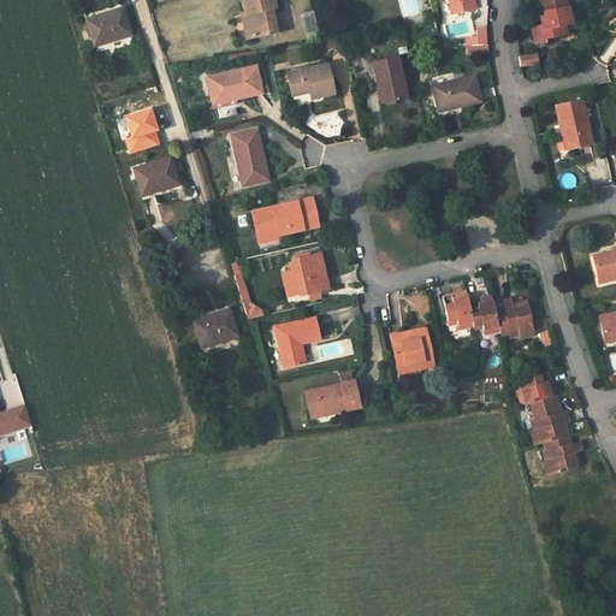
[(271,9),(276,7),(273,0),(243,0),(246,13),(241,15),(247,39),(276,33),(271,9)]
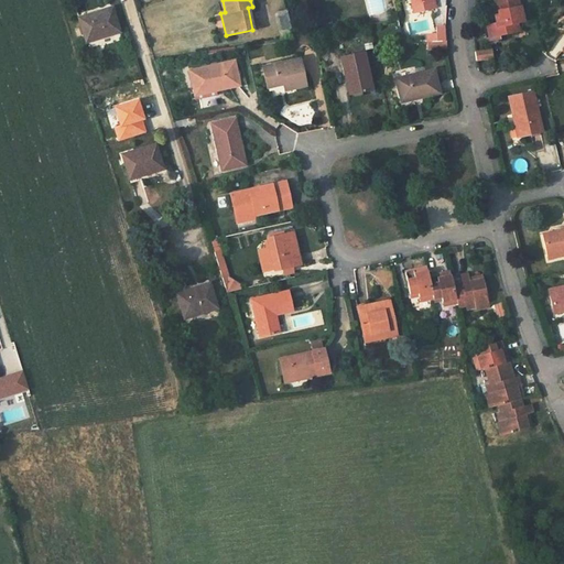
[(433,0),(432,0),(410,0),(413,13),(434,9),(433,0)]
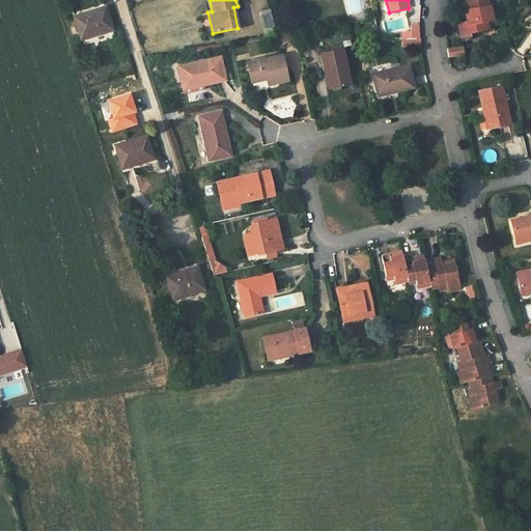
[(468,22),(458,24),(462,38),(472,36),(471,33),(488,29),(486,21),(494,20),(491,5),(490,5),(488,0),(466,0),(469,14),(466,15),(468,22)]
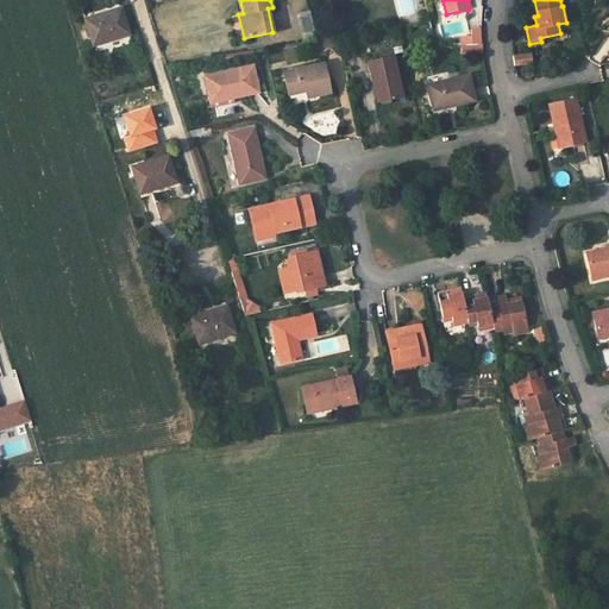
[(277,31),(272,7),(268,8),(272,32),(277,31)]
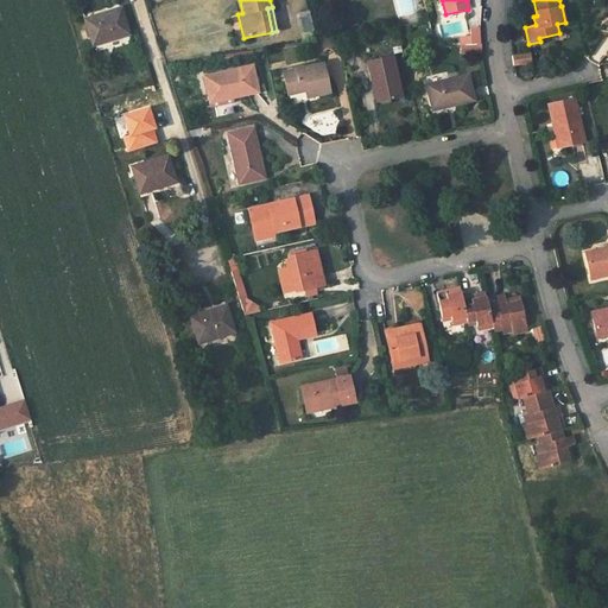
[(103,16),(86,21),(92,43),(103,38),(105,42),(128,35),(120,8),(102,13),(103,16)]
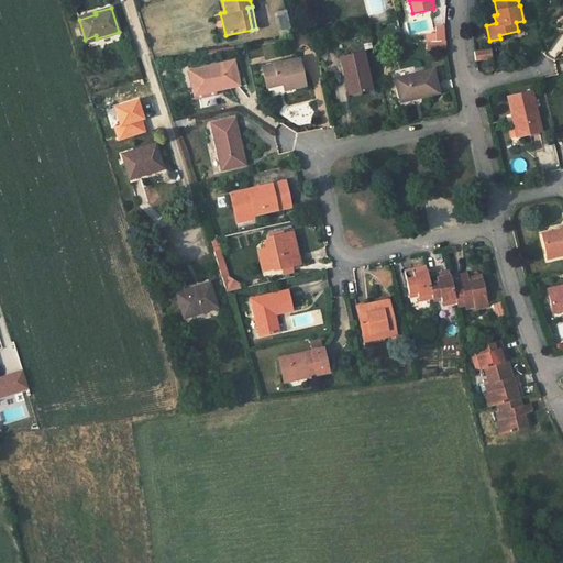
[(96,14),(95,12),(94,9),(77,13),(79,20),(96,14)]
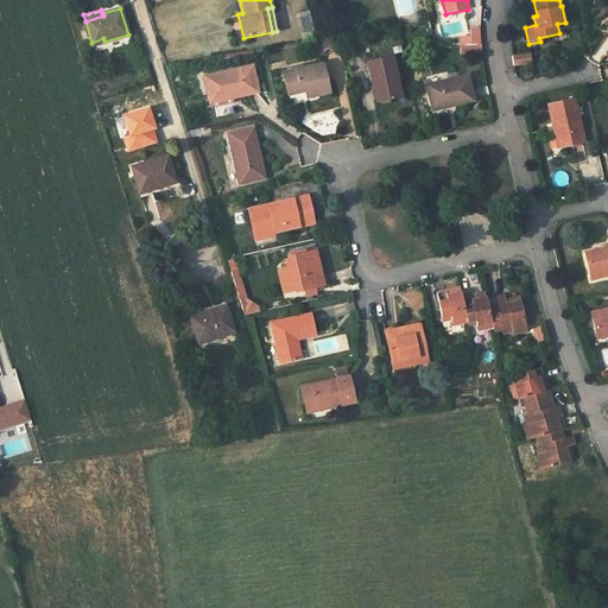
[(314,31),(310,14),(299,18),(303,33),(314,31)]
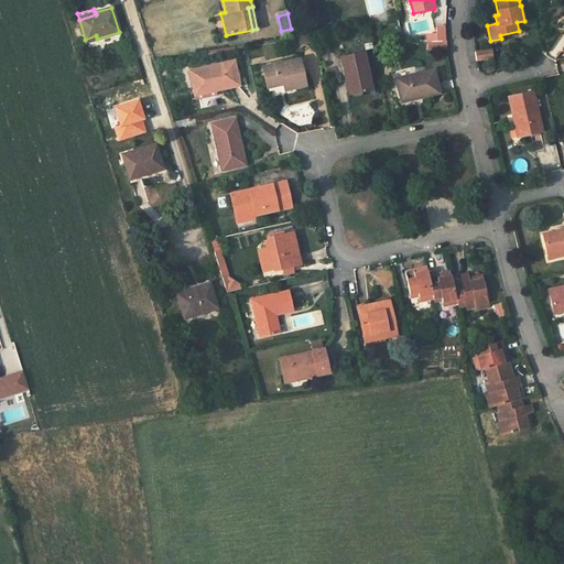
[(474,52),(476,61),(492,58),(490,50),(474,52)]
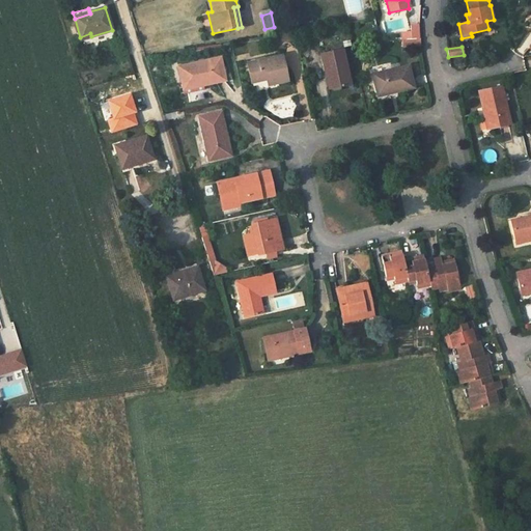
[(332,88),(342,86),(351,84),(342,49),(322,54),(326,74),(329,73),(332,88)]
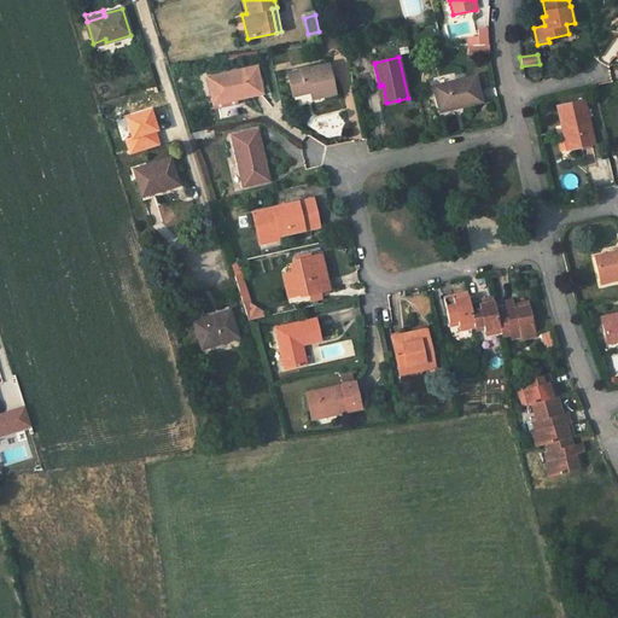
[(330,64),(287,74),(292,97),(310,93),(312,99),(336,94),(330,64)]
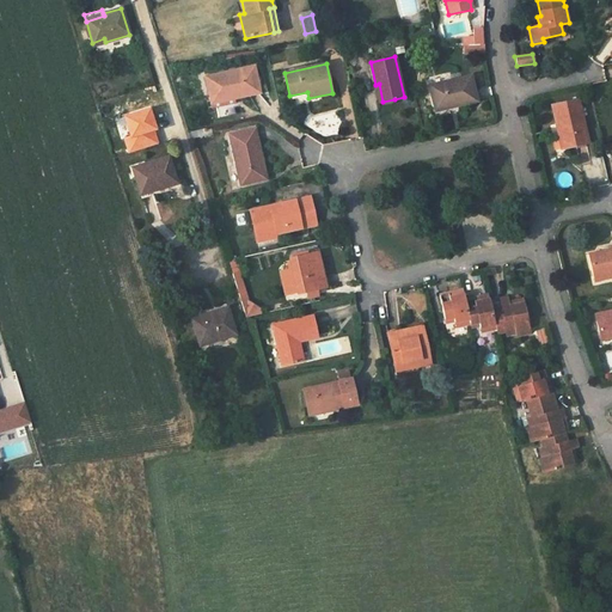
[(206,77),(210,97),(234,92),(236,98),(261,92),(255,66),(206,77)]
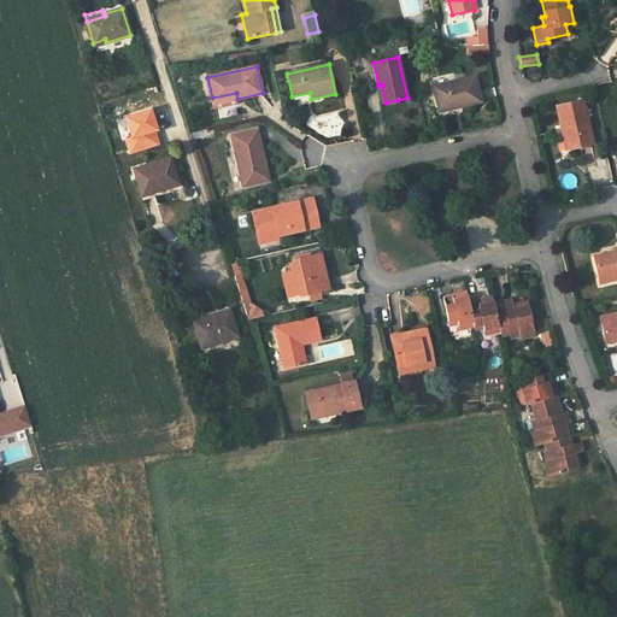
[(475,77),(434,86),(439,110),(460,104),(460,107),(481,101),(475,77)]
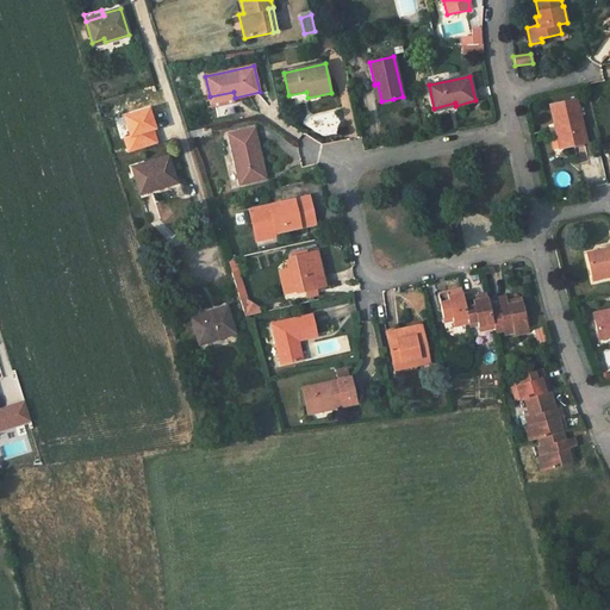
[(378,83),(374,85),(379,107),(394,104),(393,99),(381,101),(378,83)]
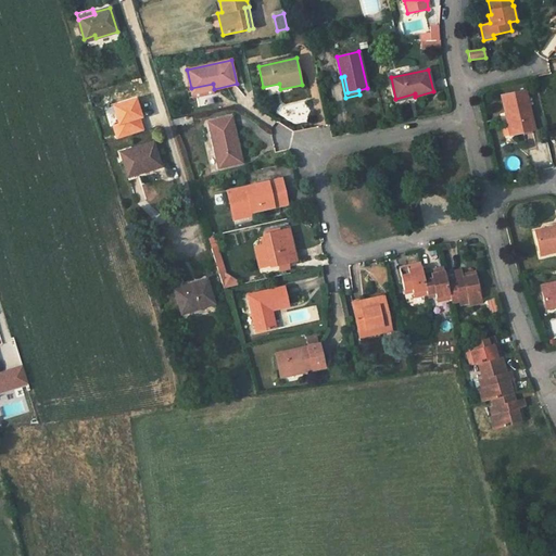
[(213,84),(191,88),(192,93),(214,89),(213,84)]
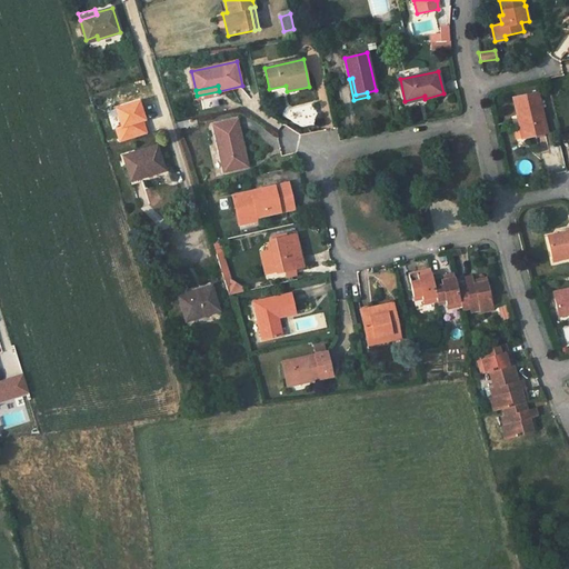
[(513,98),(518,118),(521,117),(527,138),(547,133),(538,92),(513,98)]
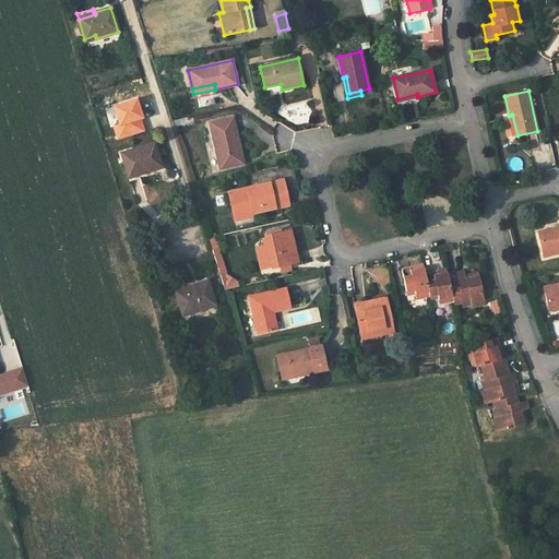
[(137,99),(114,106),(119,125),(142,118),(137,99)]
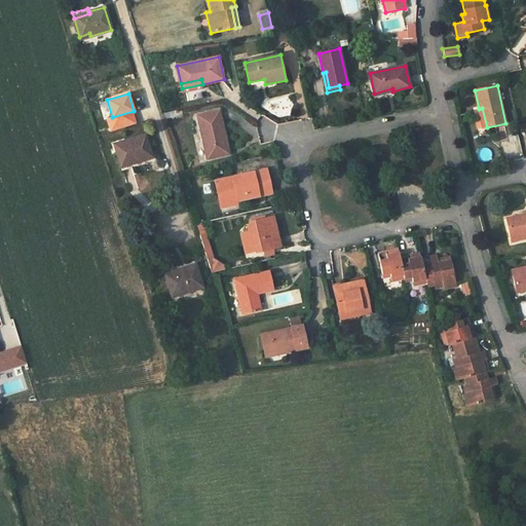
[(181,116),(180,110),(161,113),(163,119),(181,116)]
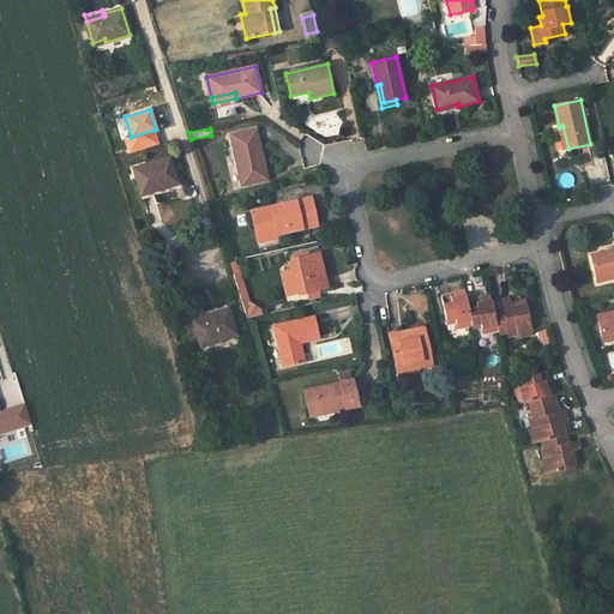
[(160,143),(156,130),(131,137),(125,138),(128,152),(160,143)]
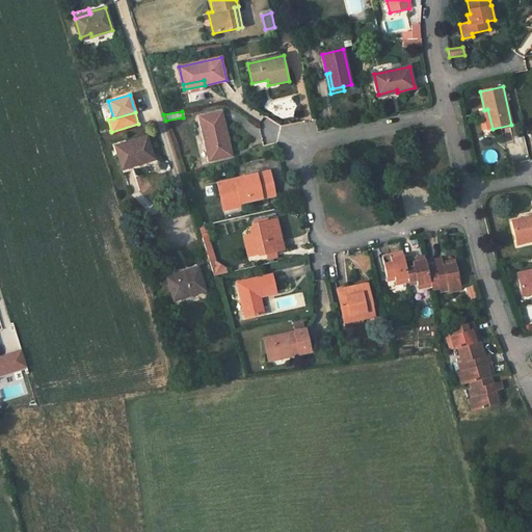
[(221,112),(200,116),(210,160),(231,155),(221,112)]
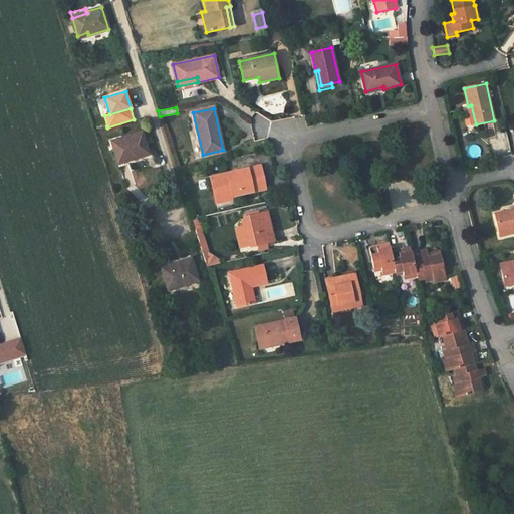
[(111,144),(117,163),(134,158),(134,159),(149,155),(141,132),(120,138),(121,140),(111,144)]
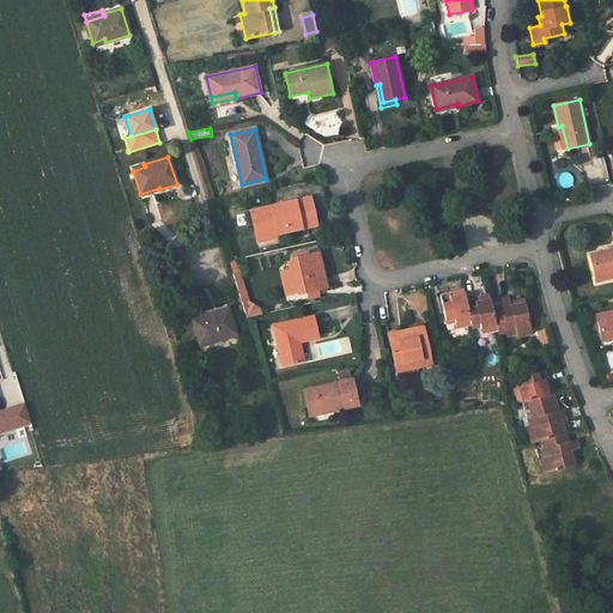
[(159,188),(140,194),(143,200),(161,194),(159,189),(159,188)]
